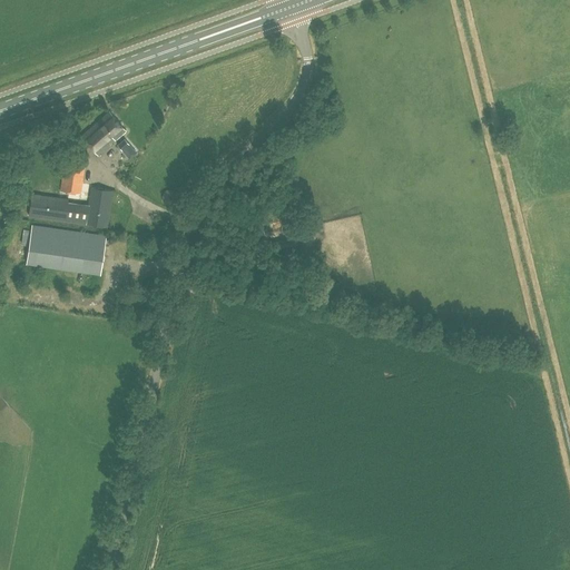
[(126,130),(109,111),(81,136),(98,155),(126,130)]
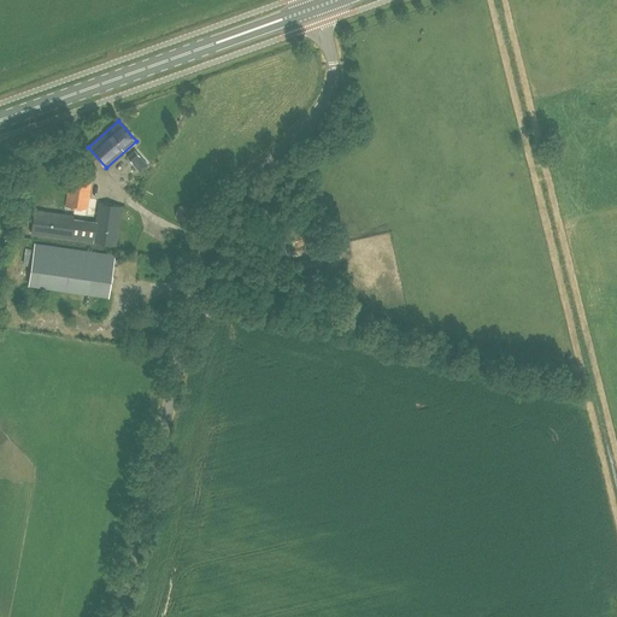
[(134,164),(140,157),(135,151),(128,157),(134,164)]
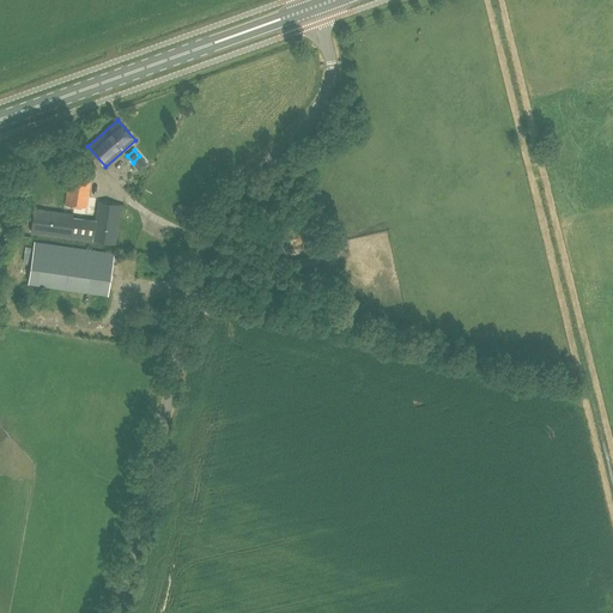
[(138,176),(144,170),(137,164),(132,169),(138,176)]
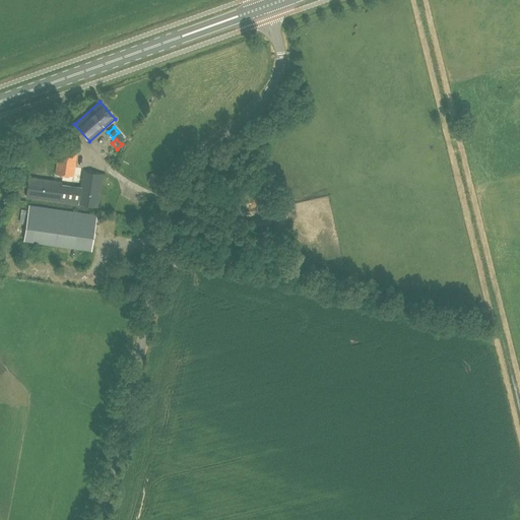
[(74,177),(78,150),(59,147),(55,174),(74,177)]
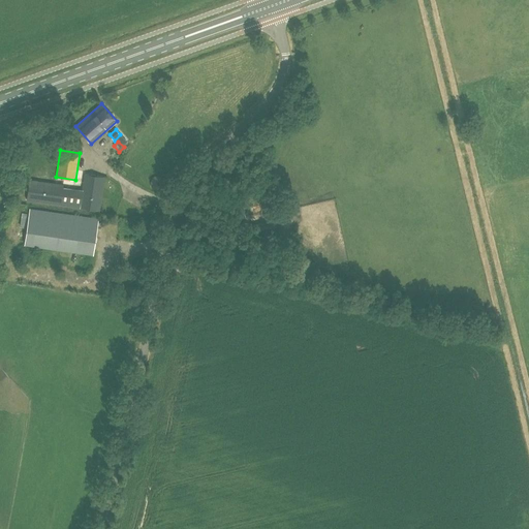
[(99,210),(104,177),(85,174),(83,187),(30,180),(27,199),(99,210)]
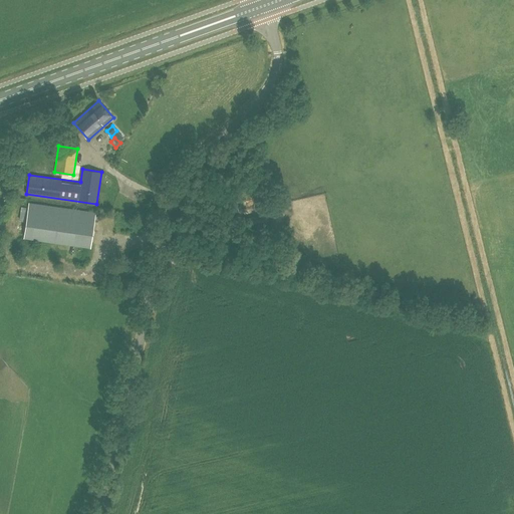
[(90,247),(95,213),(29,203),(24,237),(90,247)]
